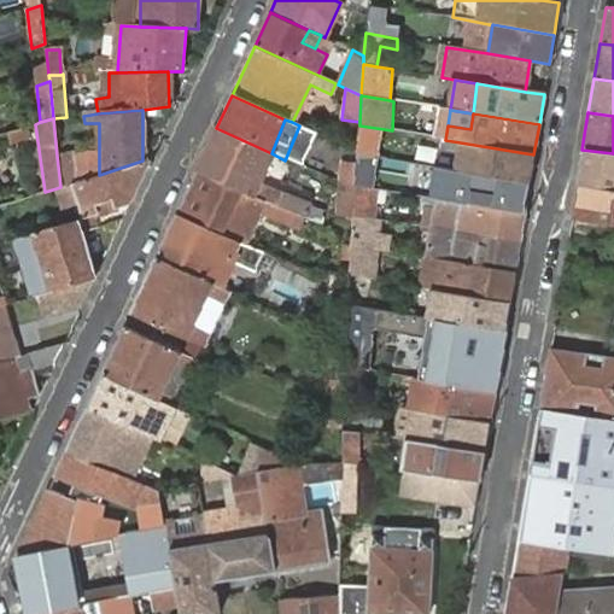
[(272,153),(216,128),(197,171),(303,222),(308,210),(259,186),(274,155),(272,153)]
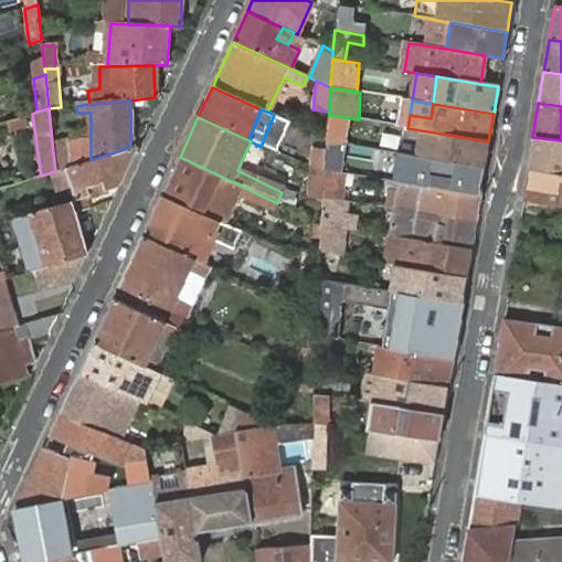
[(328,127),(327,139),(327,145),(341,147),(343,131),(328,127)]
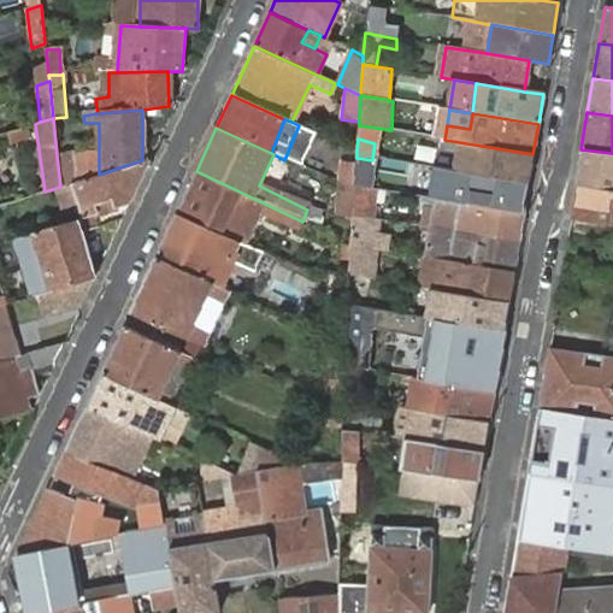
[(528,184),(532,154),(444,140),(443,152),(457,155),(472,158),(469,176),(528,184)]
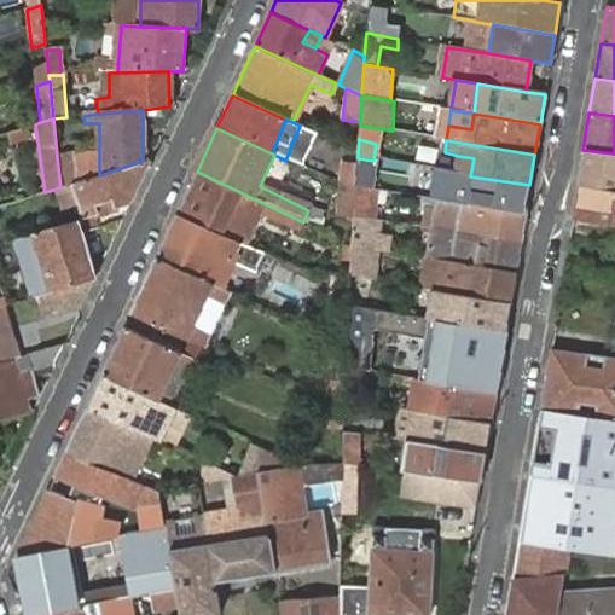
[(614,154),(582,150),(576,186),(614,191),(614,154)]
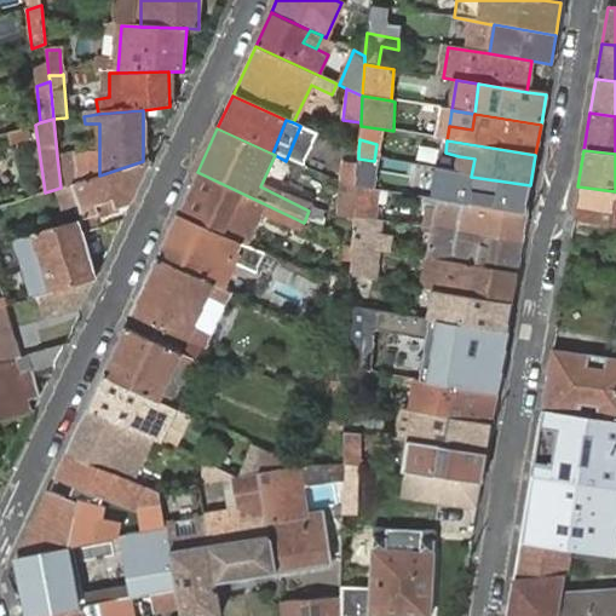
[(61,188),(69,185),(76,183),(73,153),(57,156),(61,188)]
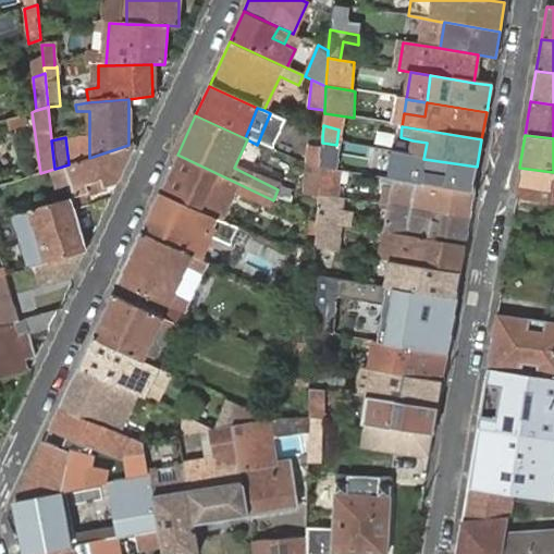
[(427,143),(413,140),(411,157),(423,159),(427,143)]
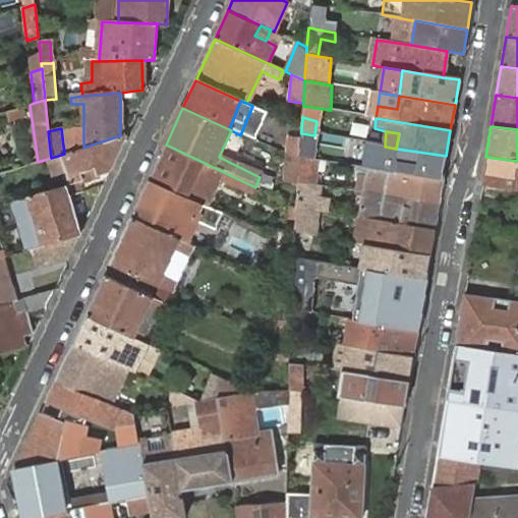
[(314,135),(301,133),(301,140),(299,158),(311,160),(314,135)]
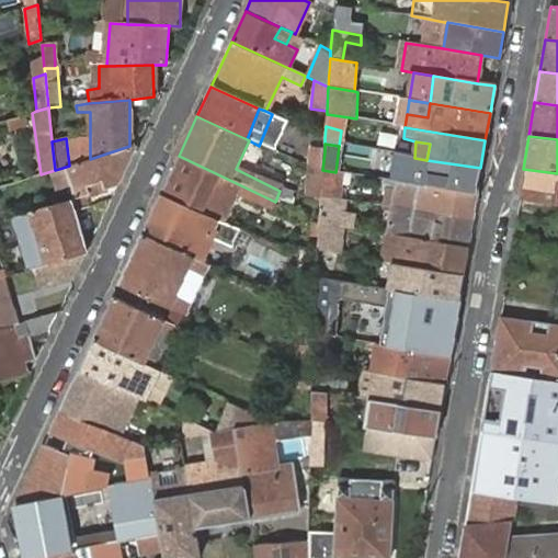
[(69,200),(72,211),(87,206),(83,195),(116,186),(135,145),(129,146),(90,159),(69,166),(63,168),(72,198),(69,200)]
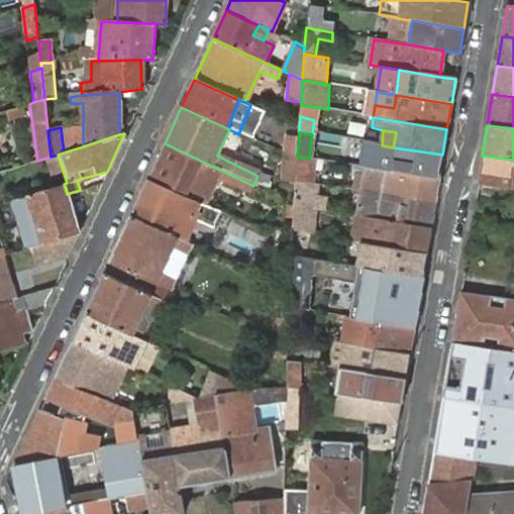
[(288,134),(279,153),(284,156),(296,162),(297,157),(299,139),(288,134)]
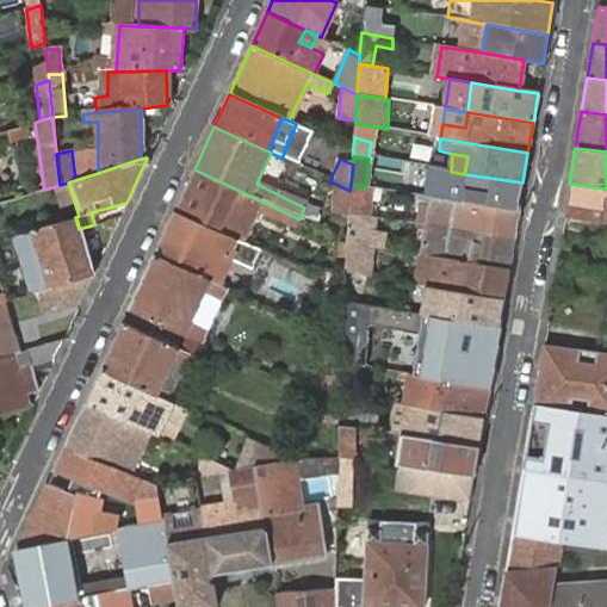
[(451,172),(426,168),(425,178),(431,179),(427,198),(431,198),(518,212),(522,183),(464,174),(451,172)]
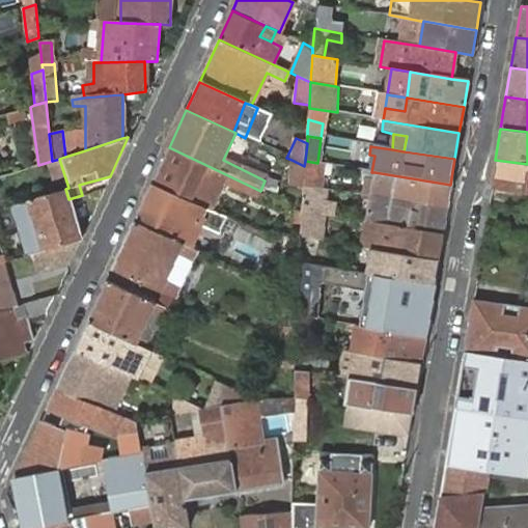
[(260,191),(169,147),(151,186),(201,209),(205,211),(210,198),(196,191),(203,176),(216,183),(255,200),(258,194),(260,191)]
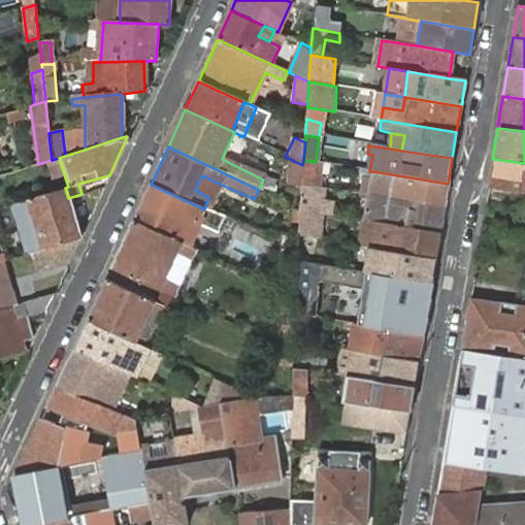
[(300,184),(302,165),(290,159),(290,185),(300,187),(300,184)]
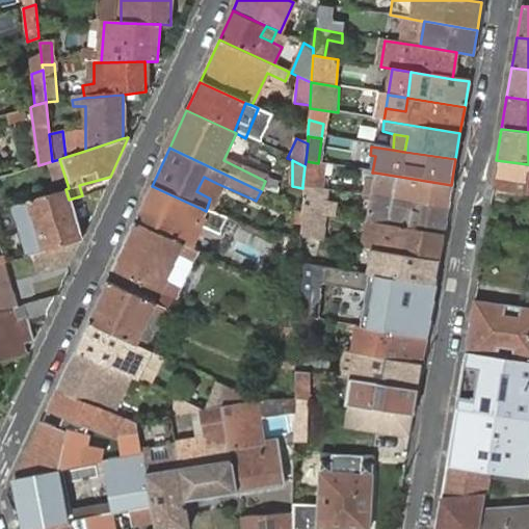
[(528,164),(496,160),(491,188),(528,194),(528,164)]
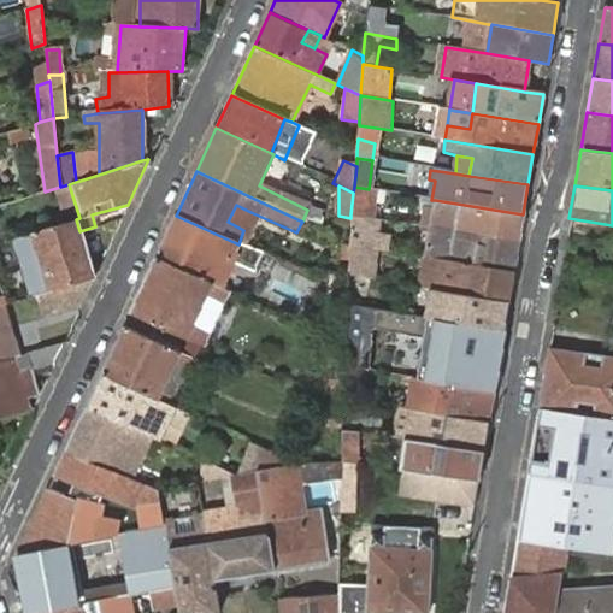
[(369,189),(354,187),(353,193),(351,214),(372,217),(375,190),(369,189)]
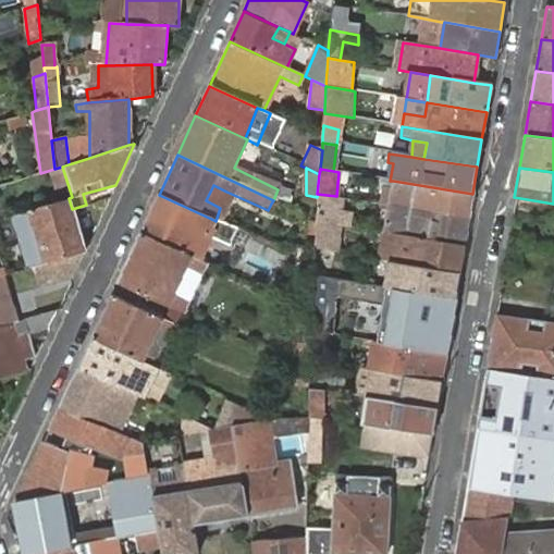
[(472,194),(393,181),(390,206),(468,219),(472,194)]
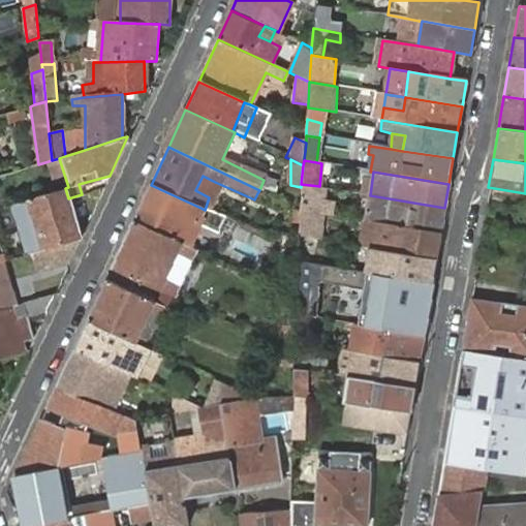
[(209,197),(215,182),(203,176),(195,190),(209,197)]
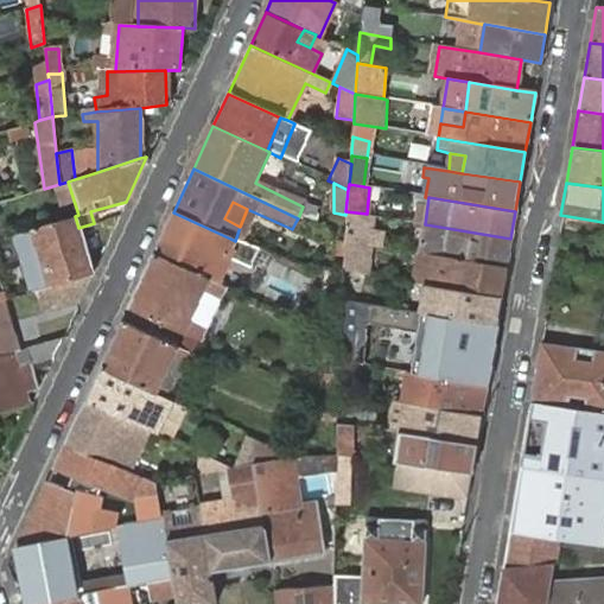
[(345,215),(343,233),(342,241),(375,247),(380,247),(382,233),(372,230),(373,216),(367,214),(345,211),(345,215)]
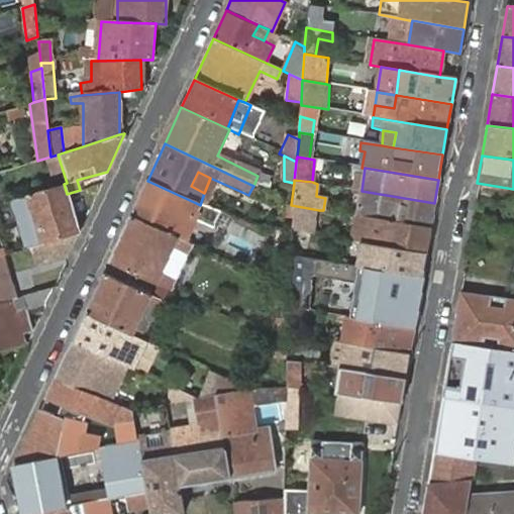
[(196,203),(147,181),(130,216),(186,242),(193,229),(186,226),(196,203)]
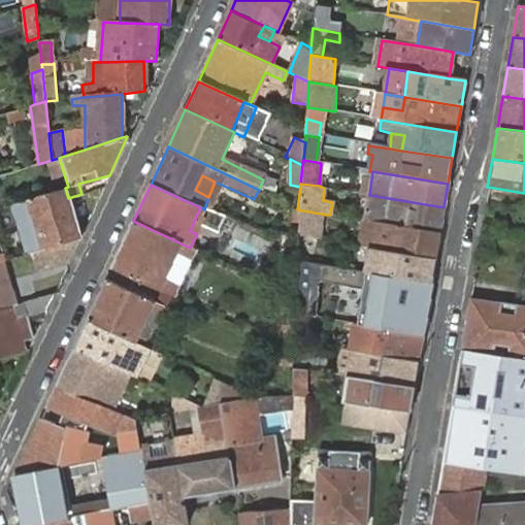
[(43,250),(79,239),(68,198),(65,188),(64,189),(29,199),(43,250)]
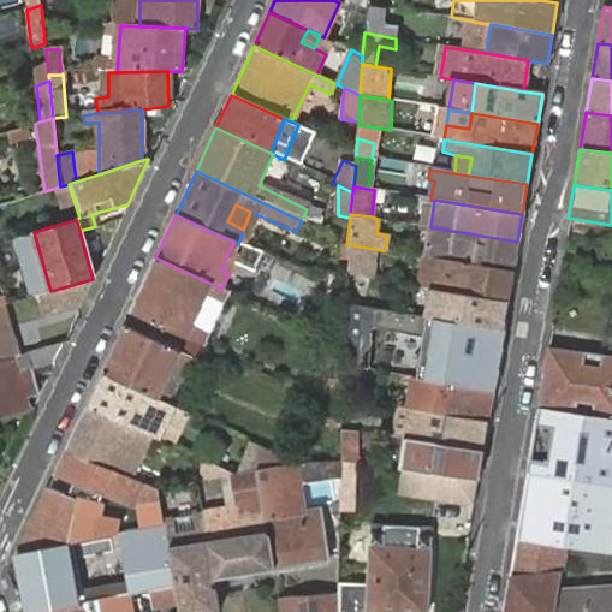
[(431,227),(428,227),(422,256),(512,271),(517,242),(431,227)]
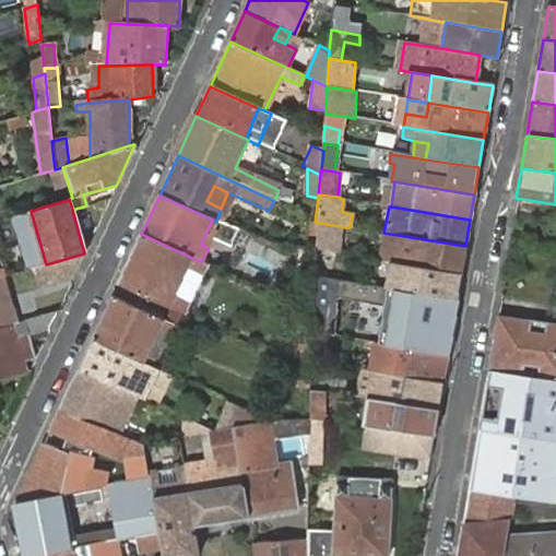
[(345,227),(315,222),(311,249),(324,250),(343,253),(345,227)]
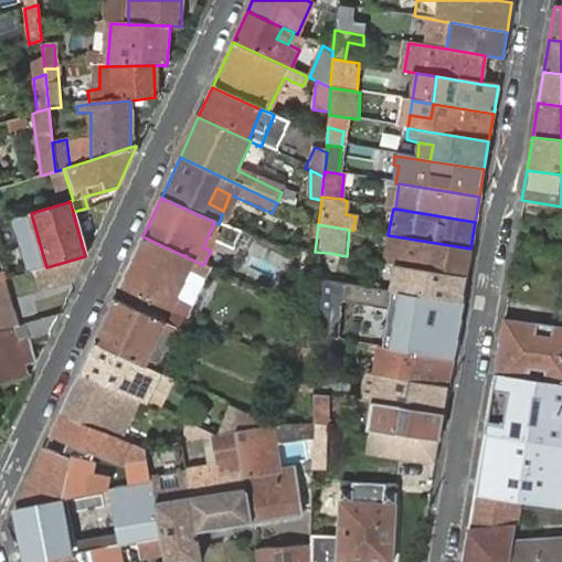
[(470,248),(388,235),(383,263),(393,265),(412,267),(466,277),(470,248)]
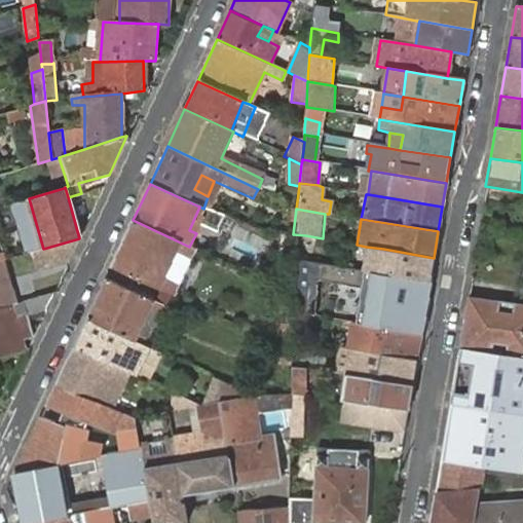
[(189,247),(133,220),(111,266),(167,294),(173,295),(178,285),(161,275),(173,253),(189,261),(195,249),(189,247)]
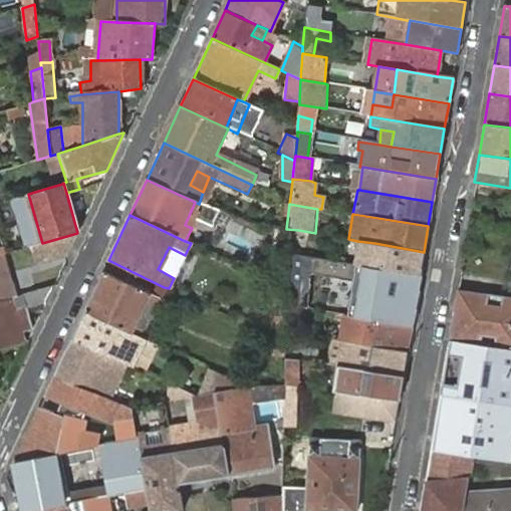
[(35,265),(66,255),(77,233),(42,243),(29,247),(35,265)]
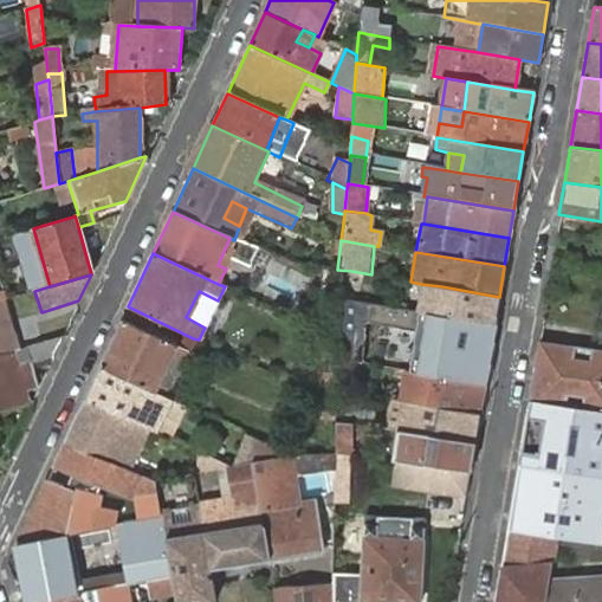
[(441,286),(421,284),(419,302),(438,305),(441,286)]
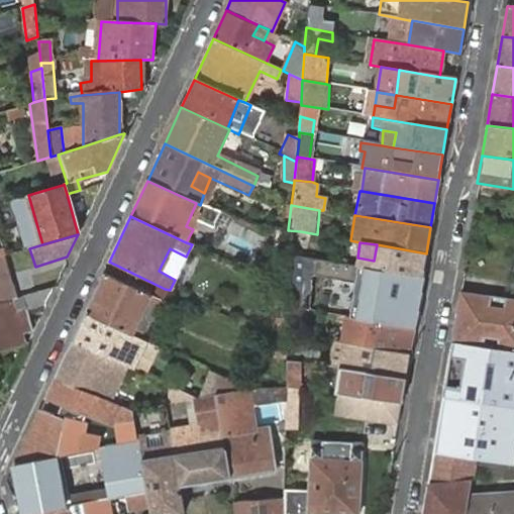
[(357,258),(356,268),(358,268),(367,270),(421,279),(426,253),(377,244),(374,261),(357,258)]
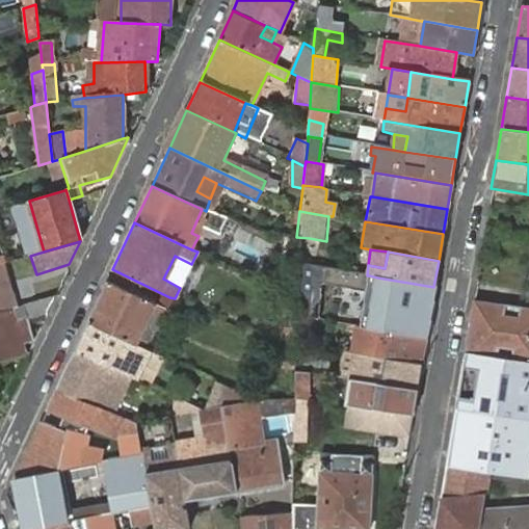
[(180,288),(191,264),(175,256),(163,279),(180,288)]
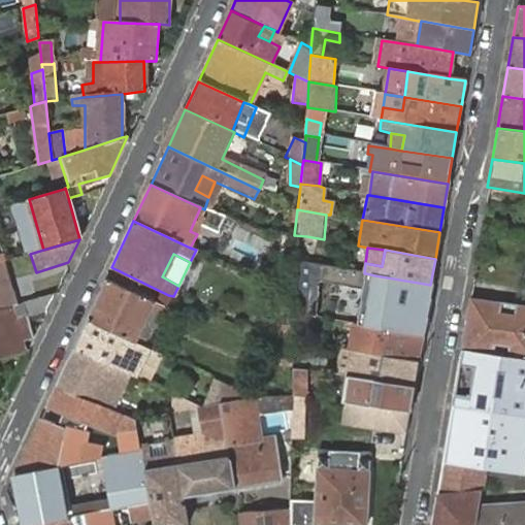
[(0,308),(13,305),(1,262),(0,262),(0,308)]
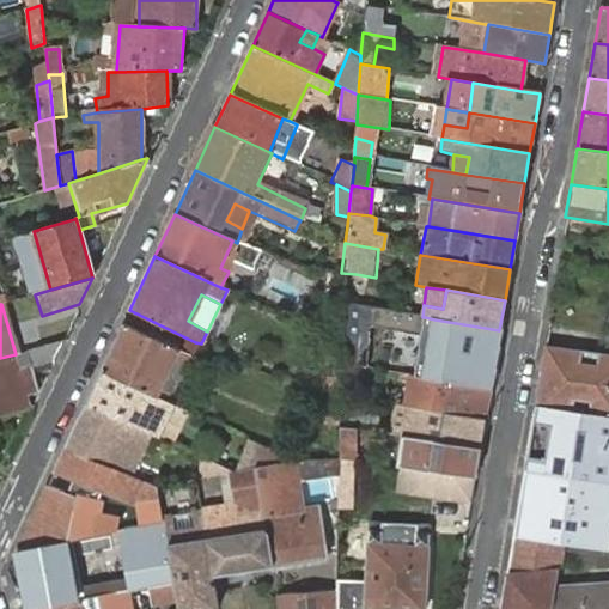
[(354,306),(341,304),(341,365),(367,370),(366,326),(390,329),(390,324),(424,329),(425,317),(422,317),(354,306)]
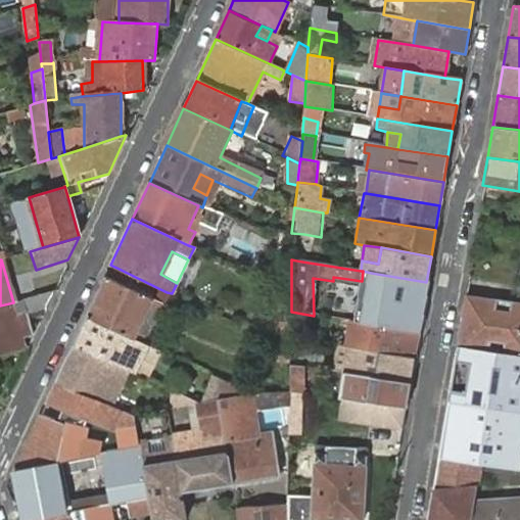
[(167,292),(110,265),(86,317),(136,340),(143,343),(146,335),(136,330),(147,306),(157,312),(167,292)]
